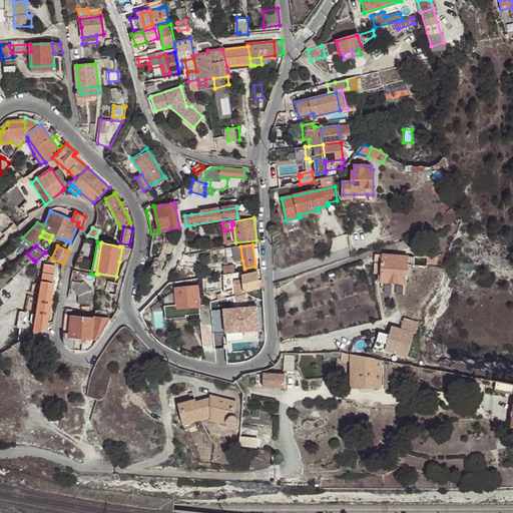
[(125,263),(130,248),(122,246),(119,262),(125,263)]
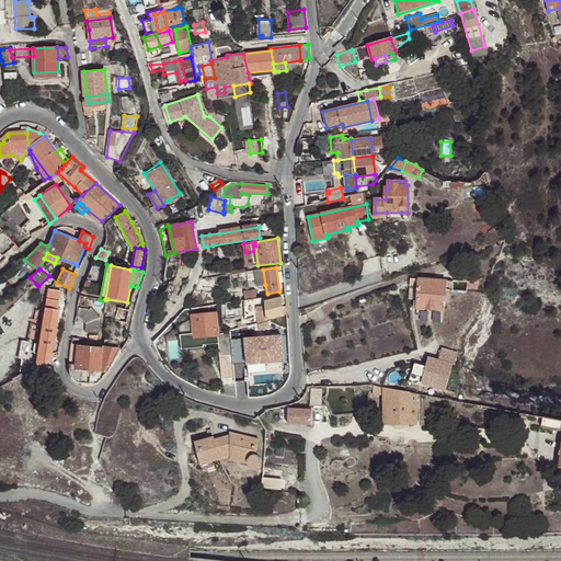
[(263,270),(255,271),(258,286),(265,285),(263,270)]
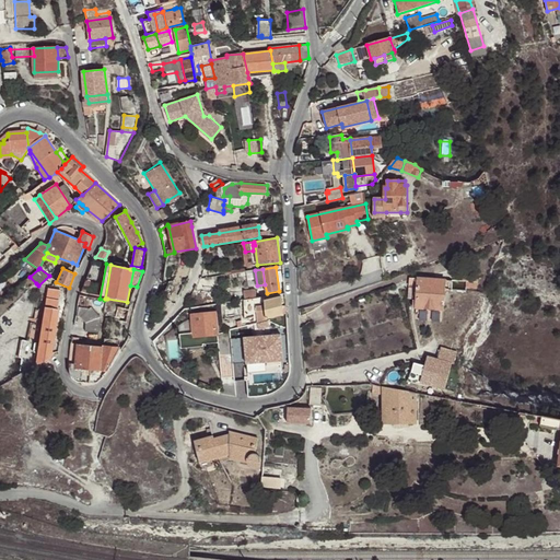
[(142,288),(147,271),(142,271),(137,287),(142,288)]
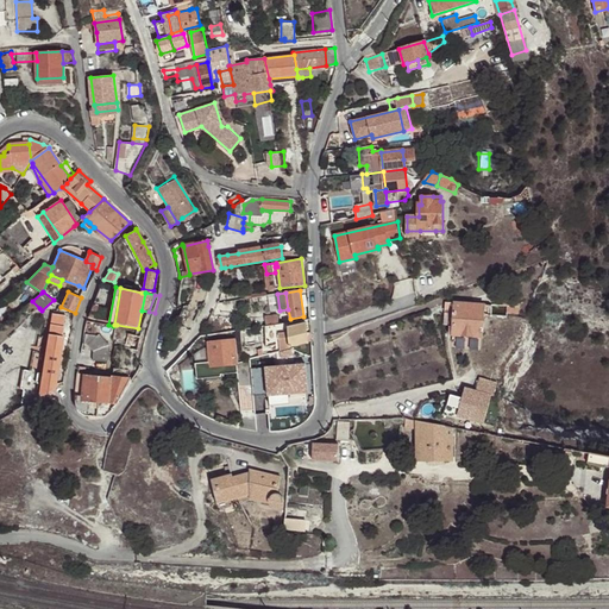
[(39,308),(32,301),(18,312),(25,320),(39,308)]
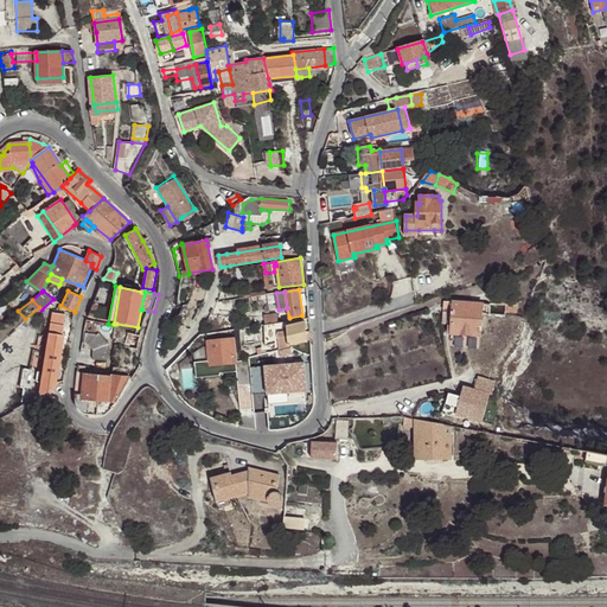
[(480,337),(481,314),(483,305),(470,304),(454,301),(453,312),(452,333),(480,337)]
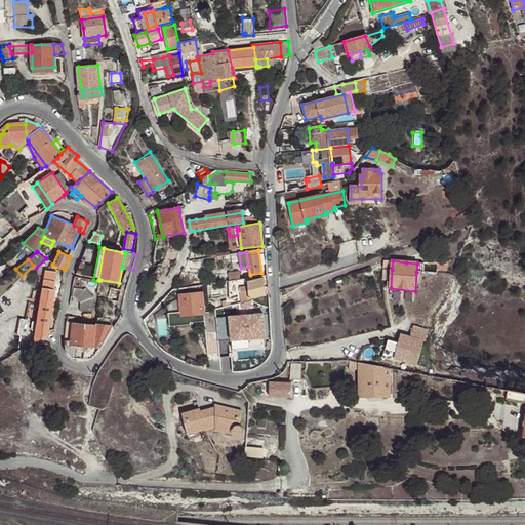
[(80,261),(76,275),(79,275),(80,273),(82,273),(86,264),(80,261)]
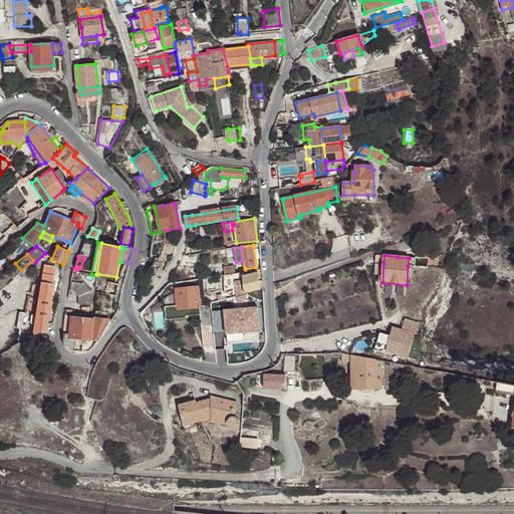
[(125,279),(131,264),(125,263),(119,262),(116,277),(125,279)]
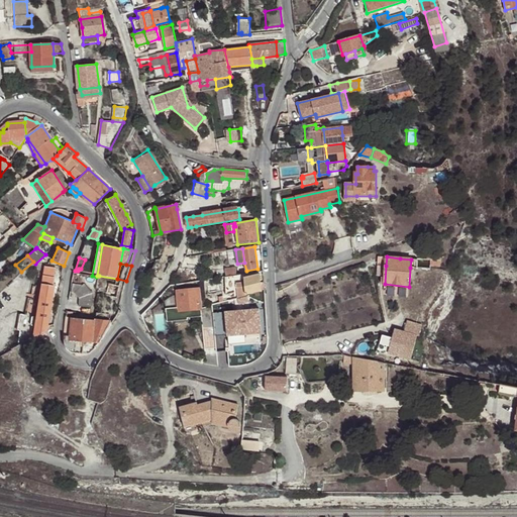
[(44,266),(41,282),(54,284),(56,268),(44,266)]
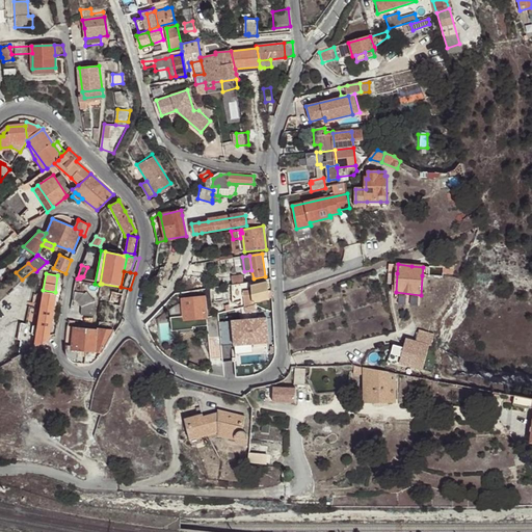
[(232,276),(233,284),(243,282),(242,274),(232,276)]
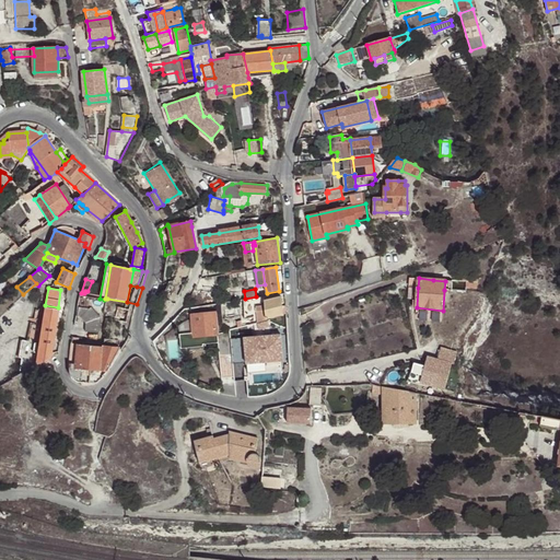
[(105,313),(107,299),(105,299),(104,300),(100,299),(80,295),(79,299),(91,301),(91,305),(95,305),(95,310),(101,315),(105,313)]
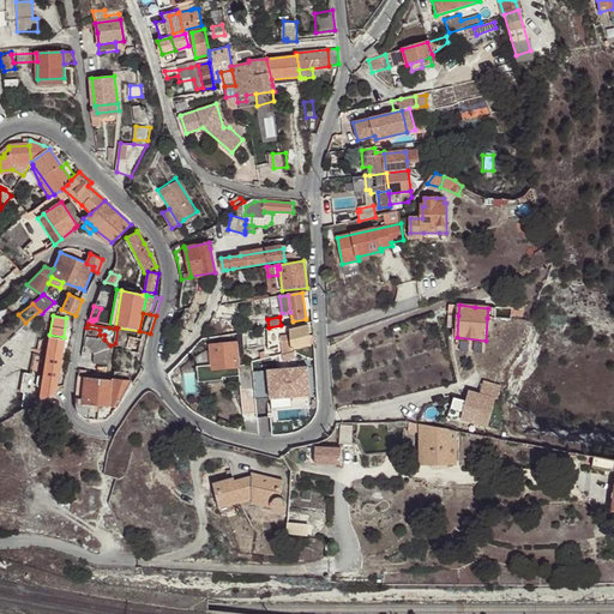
[(311,345),(309,326),(290,330),(292,335),(281,336),(283,354),(293,353),(293,349),(311,345)]
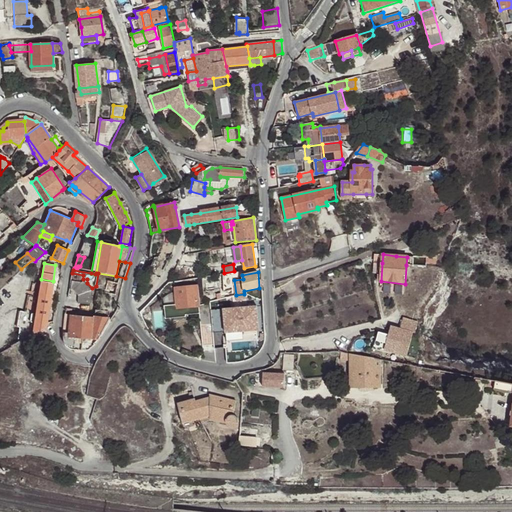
[(38,302),(50,303),(53,286),(54,281),(53,281),(41,279),(38,302)]
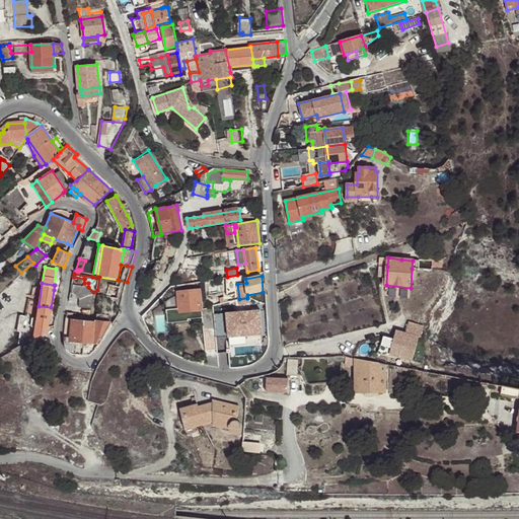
[(106,297),(117,300),(121,284),(117,283),(116,287),(109,285),(106,297)]
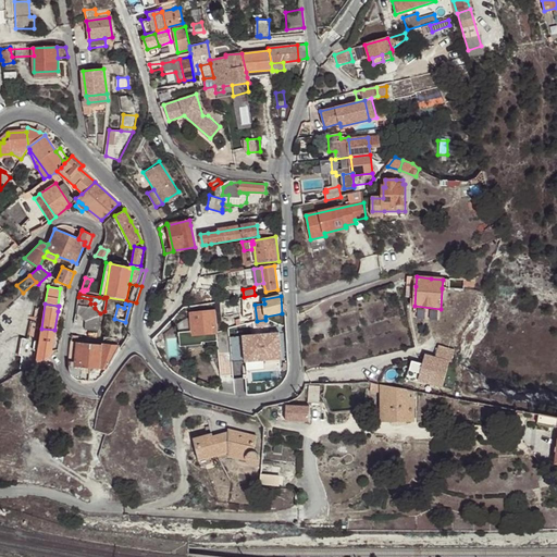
[(77,305),(75,314),(79,316),(91,307),(77,305)]
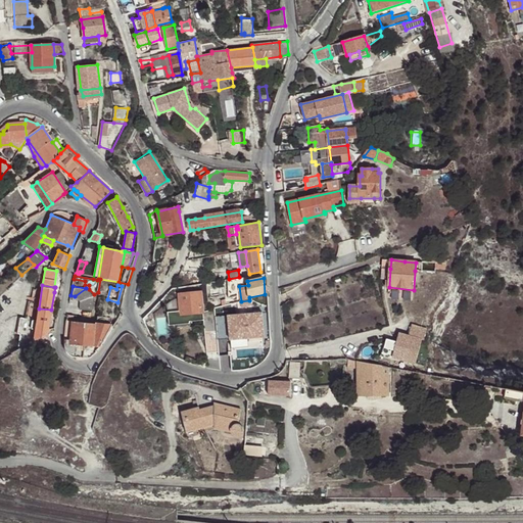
[(86,288),(75,296),(80,302),(79,311),(92,312),(93,298),(86,288)]
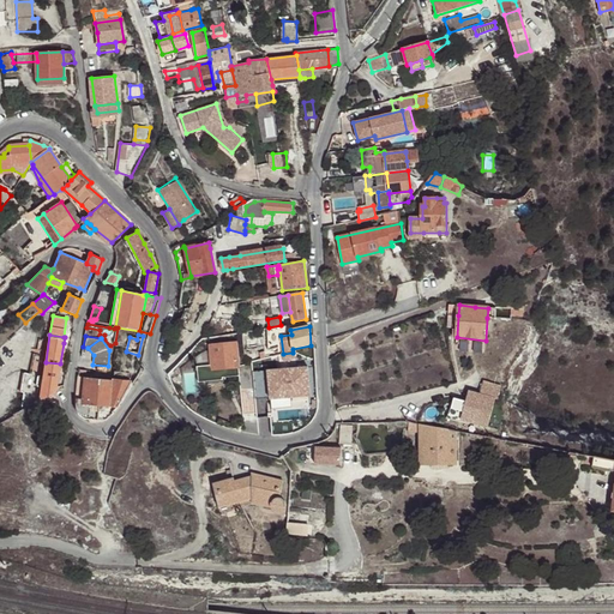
[(254,389),(253,366),(239,367),(236,342),(211,345),(212,366),(198,367),(199,383),(224,380),(224,378),(240,375),(241,390),(254,389)]
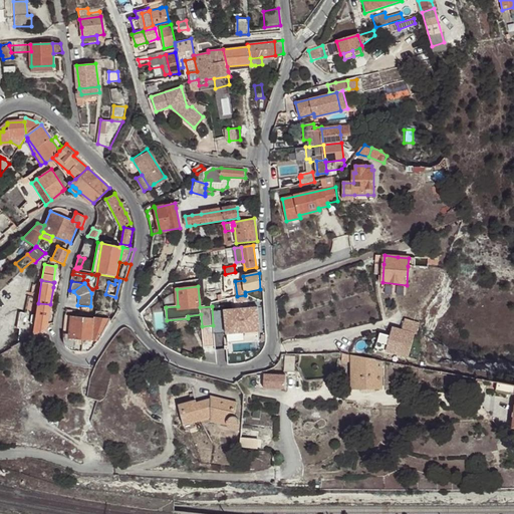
[(46,331),(50,304),(38,303),(32,337),(46,331)]
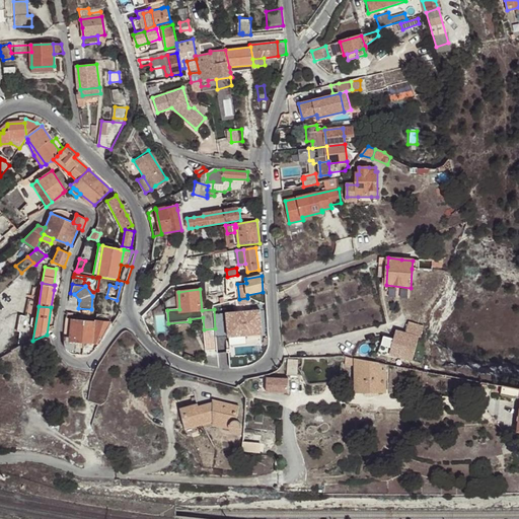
[(262,312),(228,314),(229,338),(264,336),(262,312)]
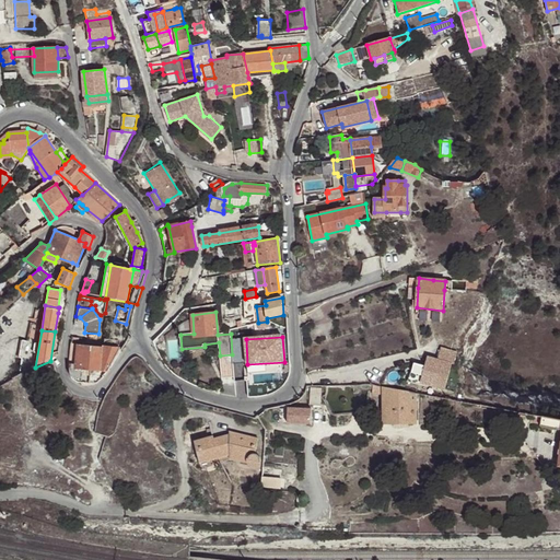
[(76,364),(78,345),(71,343),(69,354),(68,363),(76,364)]
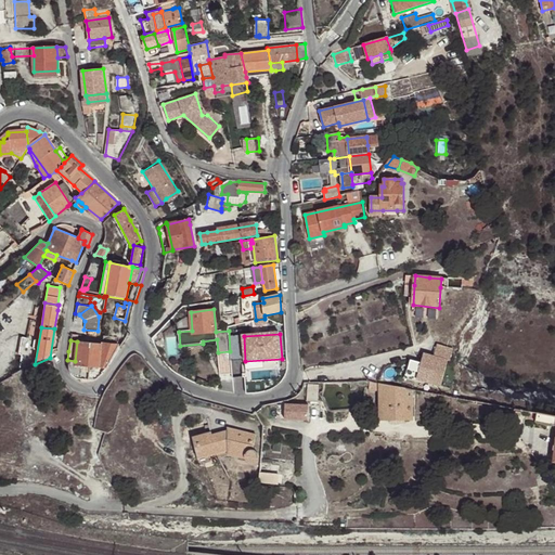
[(79,365),(89,366),(101,368),(102,343),(100,343),(77,341),(75,361),(75,365),(79,365)]
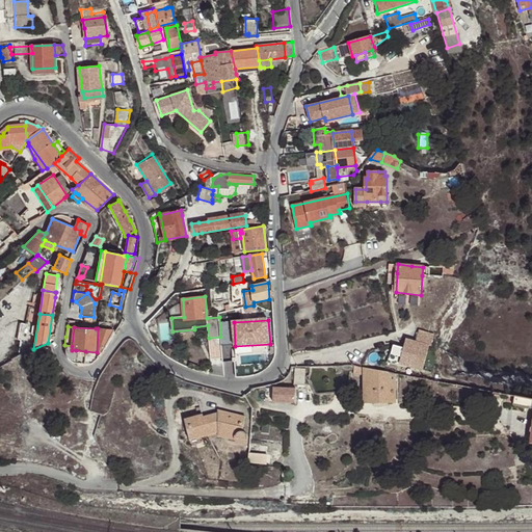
[(98,328),(97,352),(102,352),(107,343),(114,330),(108,329),(98,328)]
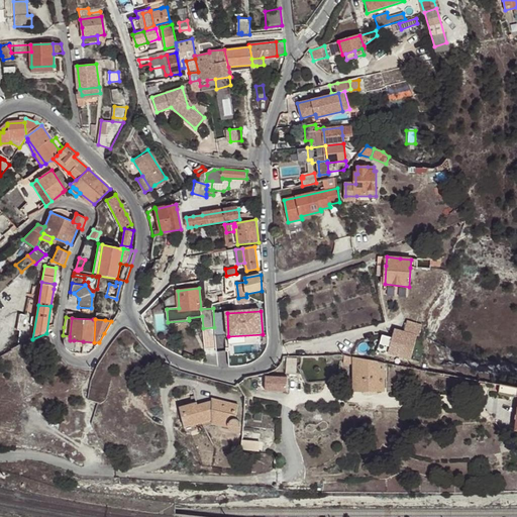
[(408,321),(405,332),(418,335),(420,336),(422,325),(408,321)]
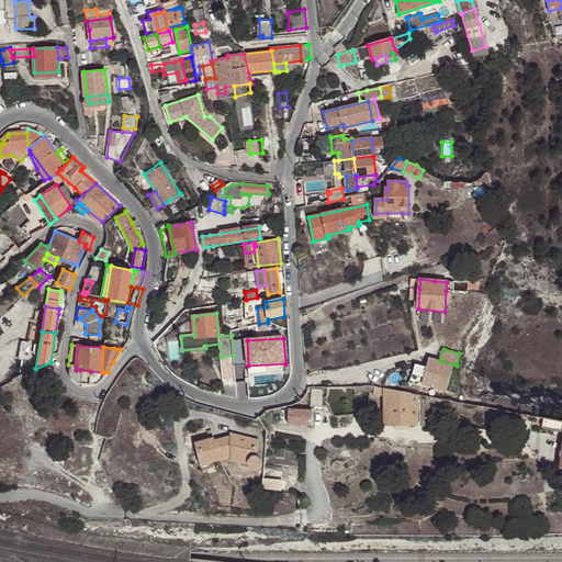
[(454,364),(440,361),(429,358),(427,368),(416,364),(413,382),(448,391),(454,364)]
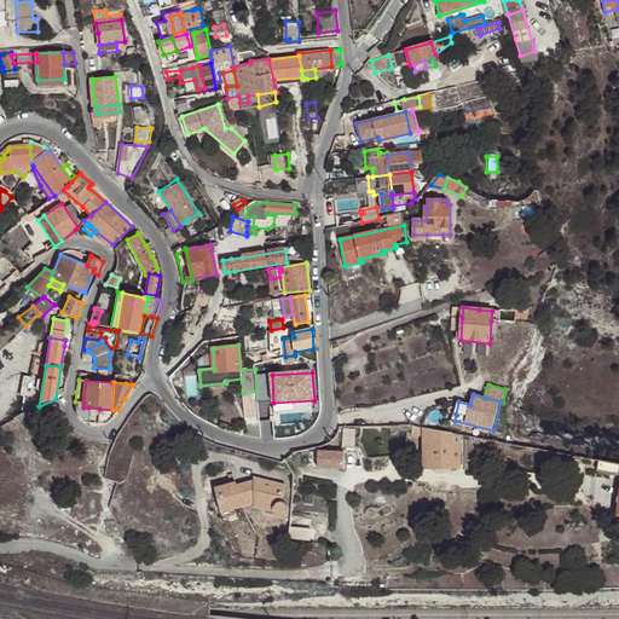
[(79,417),(80,418),(87,420),(87,415),(88,408),(84,408),(84,411),(76,411),(76,414),(77,415),(79,417)]
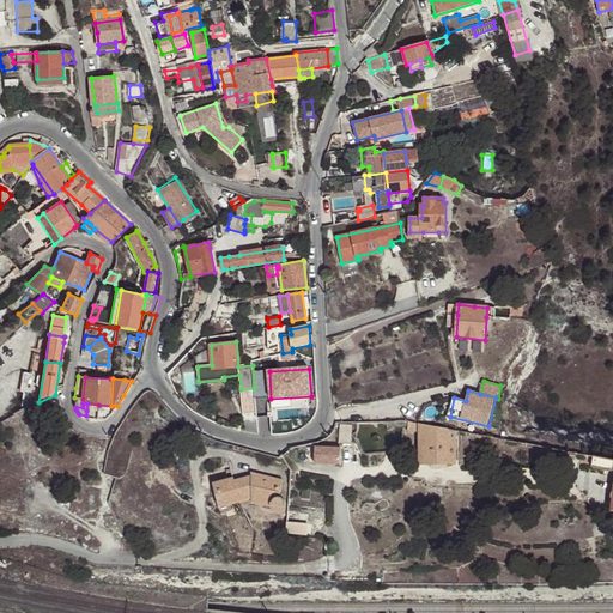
[(420,424),(408,422),(407,431),(422,431),(420,424)]
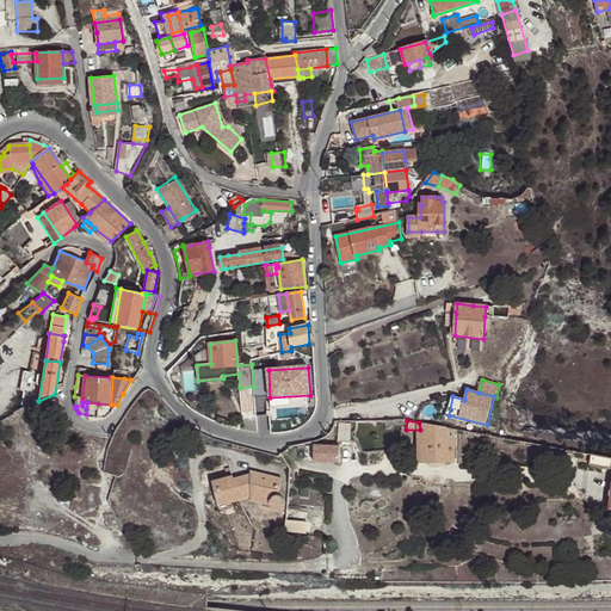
[(455,429),(419,423),(420,430),(419,461),(454,461),(455,433),(455,429)]
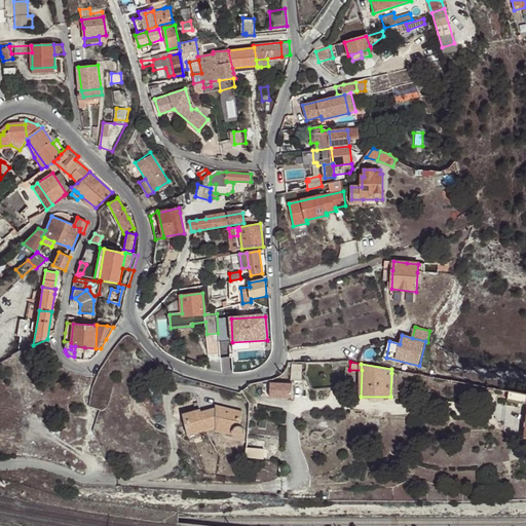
[(268,384),(268,400),(290,399),(290,384),(268,384)]
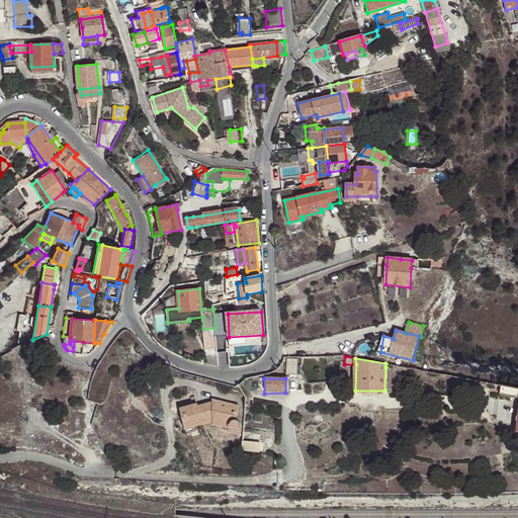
[(517,387),(512,387),(502,385),(500,394),(512,396),(517,397),(517,387)]
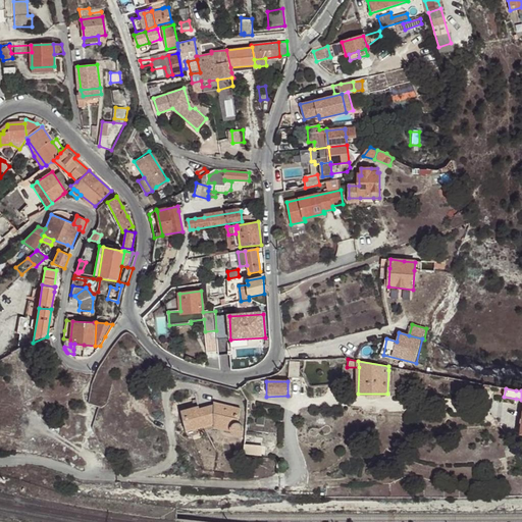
[(214,405),(214,407),(214,425),(231,429),(231,430),(231,431),(231,432),(232,433),(236,436),(238,436),(241,435),(243,433),(244,430),(243,427),(242,425),(239,424),(241,411),(214,405)]
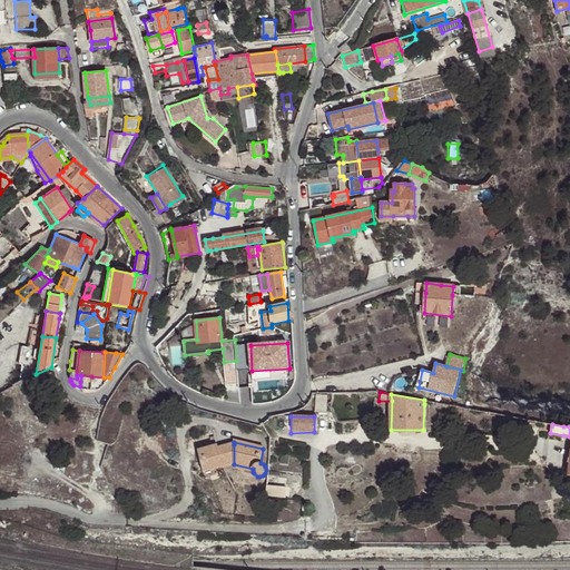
[(218,446),(198,451),(205,472),(234,464),(234,444),(218,449),(218,446)]
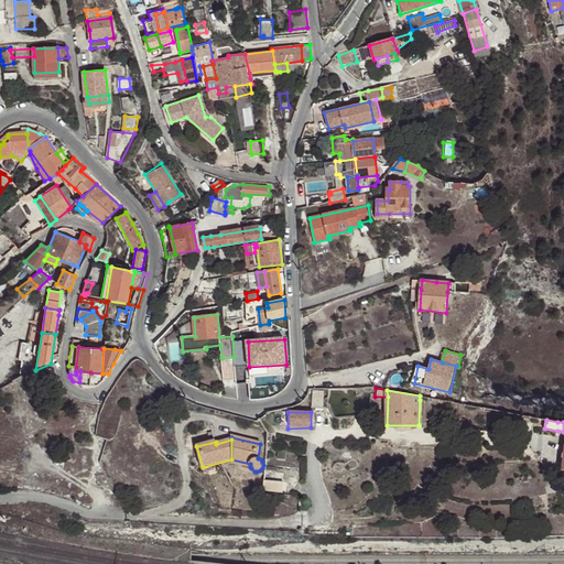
[(250,464),(231,459),(231,464),(251,468),(250,467),(250,466),(250,465),(250,464)]
